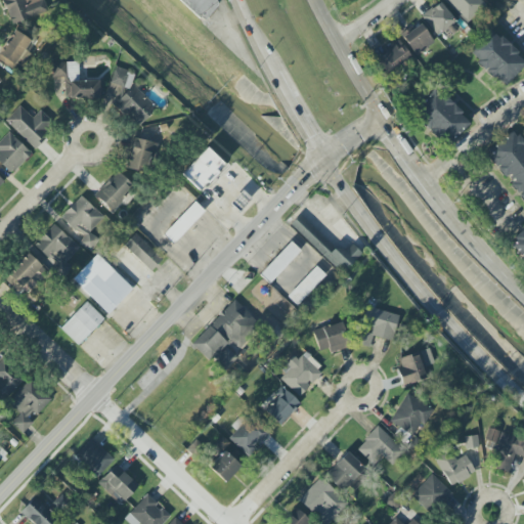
[(1,0),(12,26),(46,12),(41,0),(39,0),(30,3),(29,0),(1,0)]
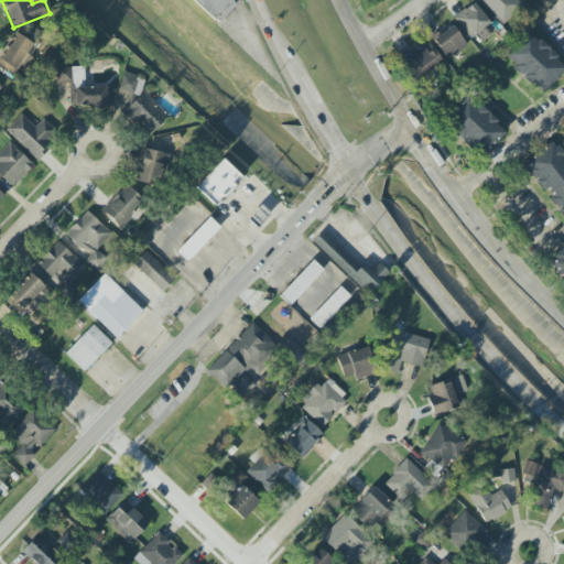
[(192,0),(217,21),(223,19),(232,7),(230,0),(192,0)]
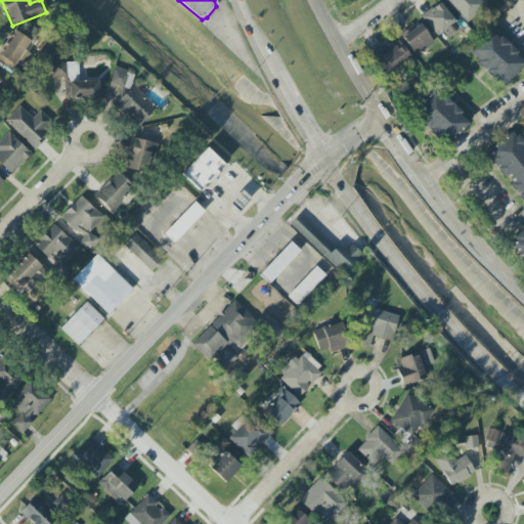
[(443,0),(466,23),(483,6),(477,0),(443,0)]
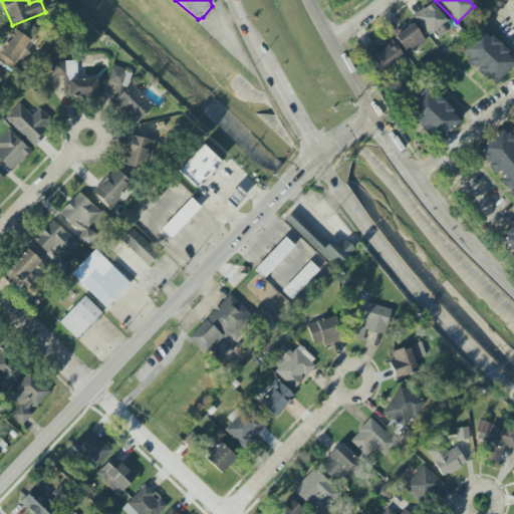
[(413,16),(429,35),(447,21),(432,2),(413,16)]
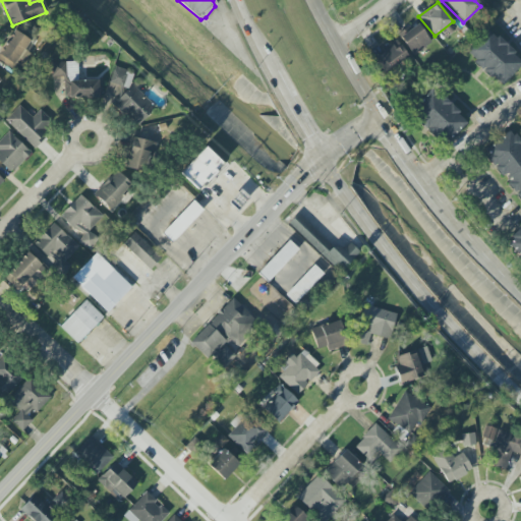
[(400,35),(411,55),(431,45),(419,24),(400,35)]
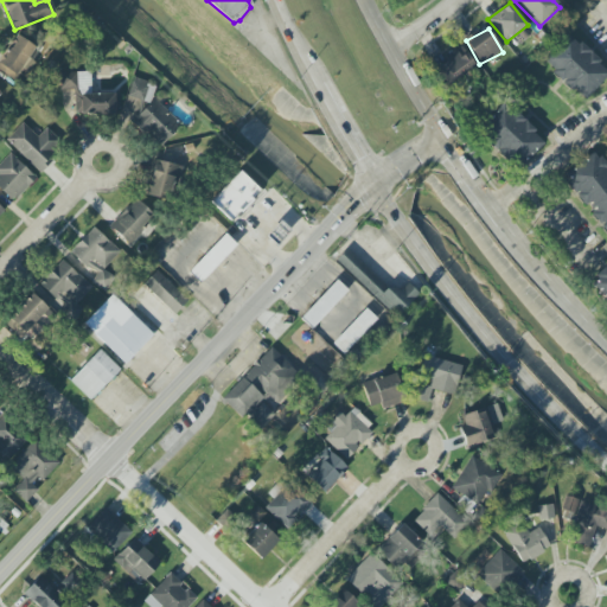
[(582,101),(606,76),(606,71),(569,33),(542,61),(582,101)]
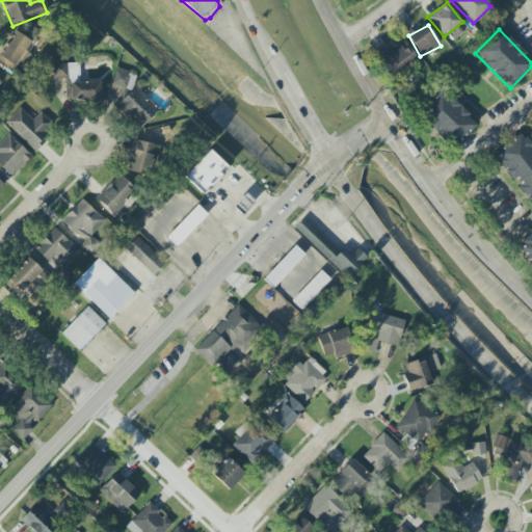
[(33,43),(12,30),(0,52),(0,62),(17,72),(33,43)]
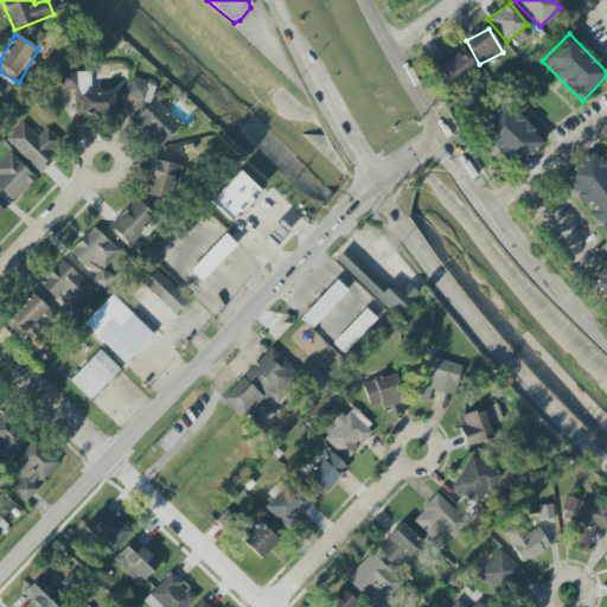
[(457,58),(452,49),(435,56),(447,82),(475,70),(468,53),(457,58)]
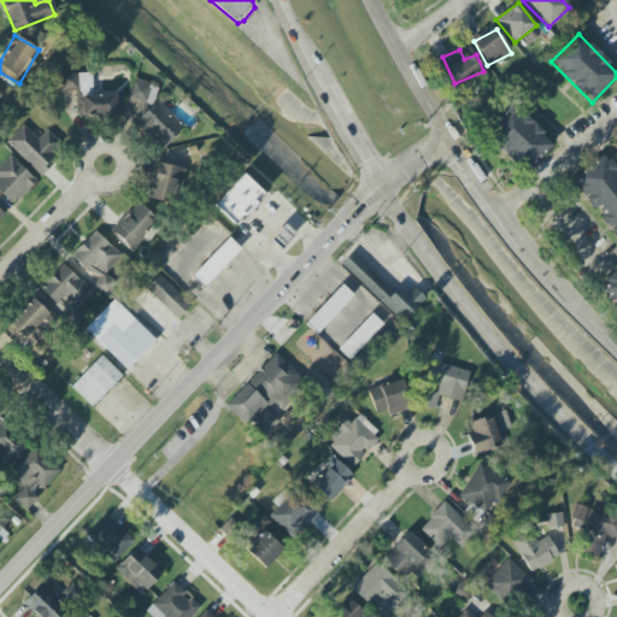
[(117,116),(116,95),(92,95),(92,74),(60,75),(62,92),(77,92),(77,117),(117,116)]
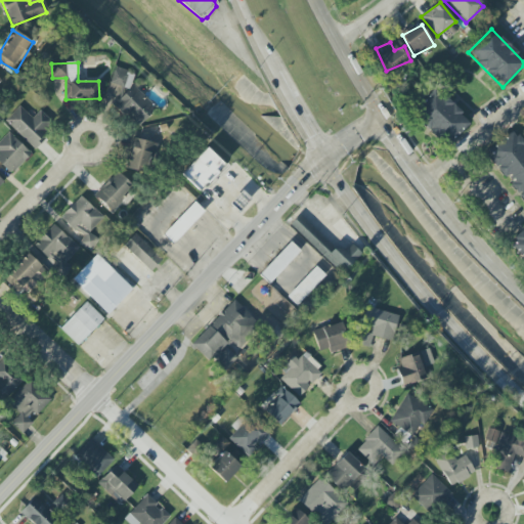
[(123,88),(129,72),(116,67),(110,83),(123,88)]
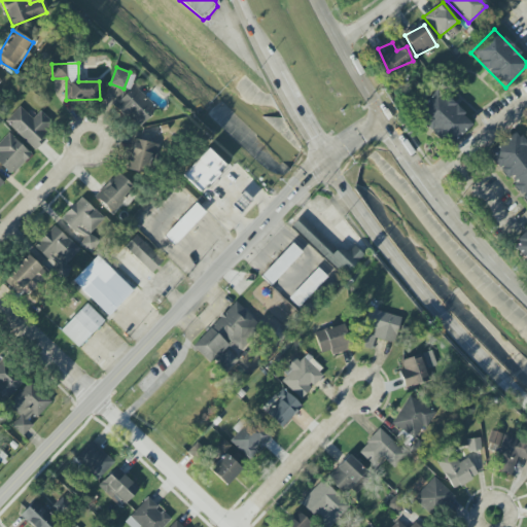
[(156,109),(132,86),(114,106),(138,129),(156,109)]
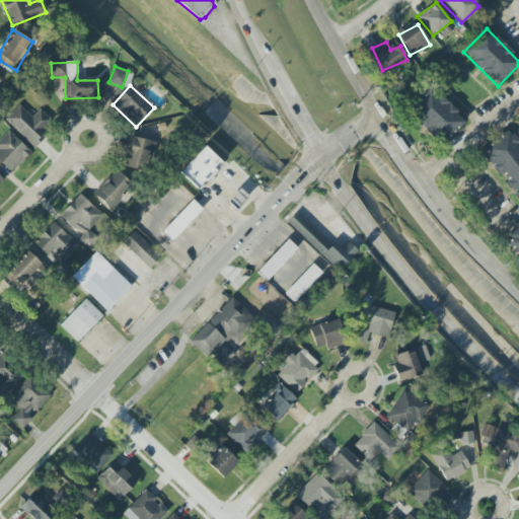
[(432,88),(411,112),(445,144),(466,121),(432,88)]
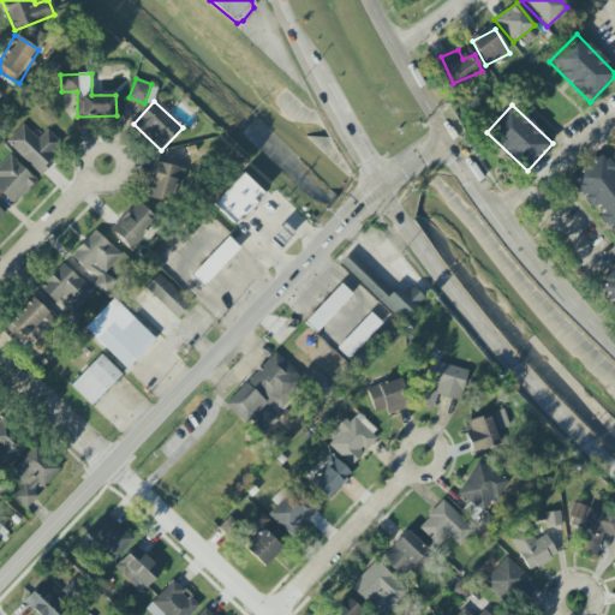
[(37,138),(23,124),(6,141),(40,175),(54,161),(48,155),(60,144),(47,130),(37,138)]
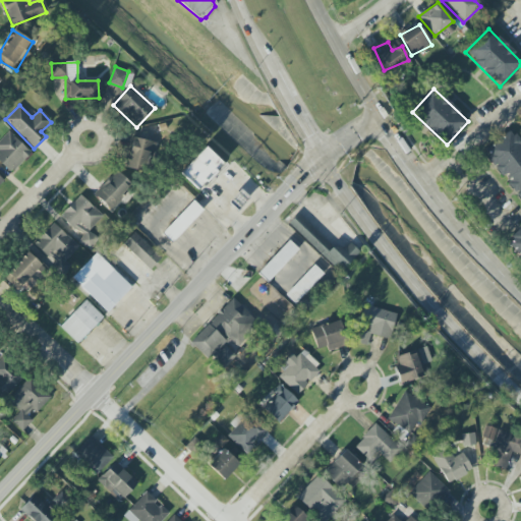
[(520,198),(520,142),(510,129),(482,151),(502,176),(503,176),(520,198)]
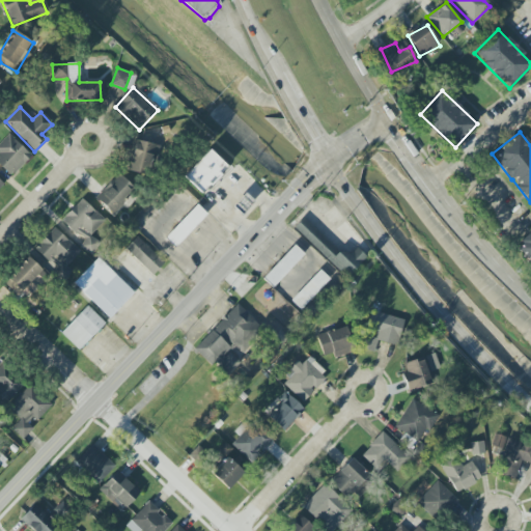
[(0,162),(9,175),(31,160),(12,134),(0,142),(0,162)]
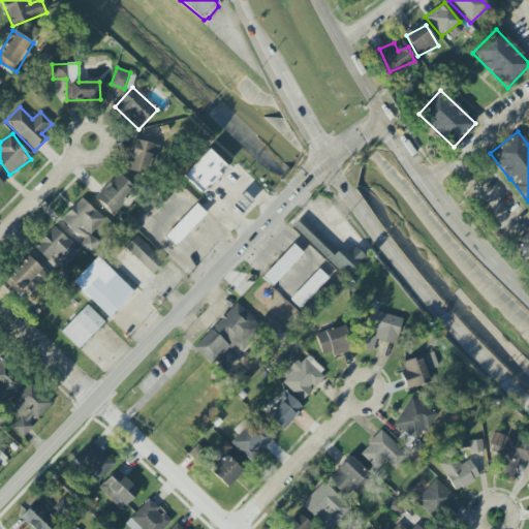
[(154,144),(132,141),(128,168),(150,172),(154,144)]
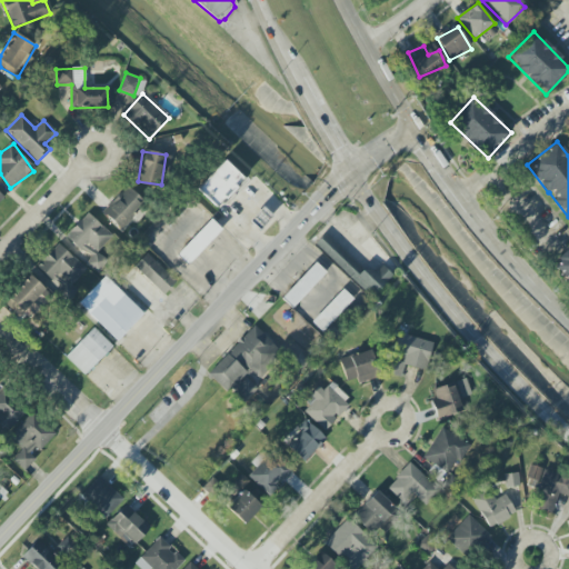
[(243,179),(223,161),(197,190),(217,208),(243,179)]
